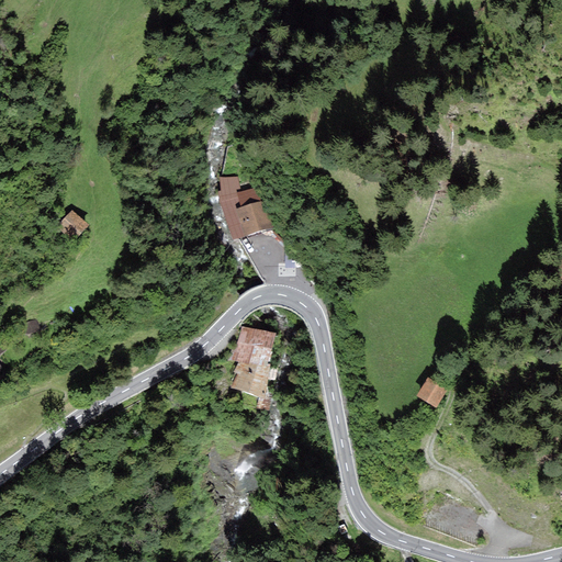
[(238,177),(220,178),(221,191),(217,192),(218,197),(237,192),(236,190),(242,189),(238,177)]
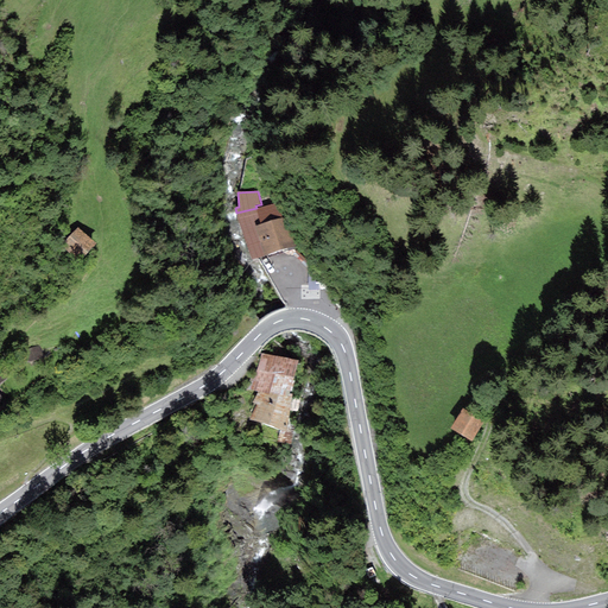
[(257,208),(236,213),(252,260),(297,248),(276,204),(257,208)]
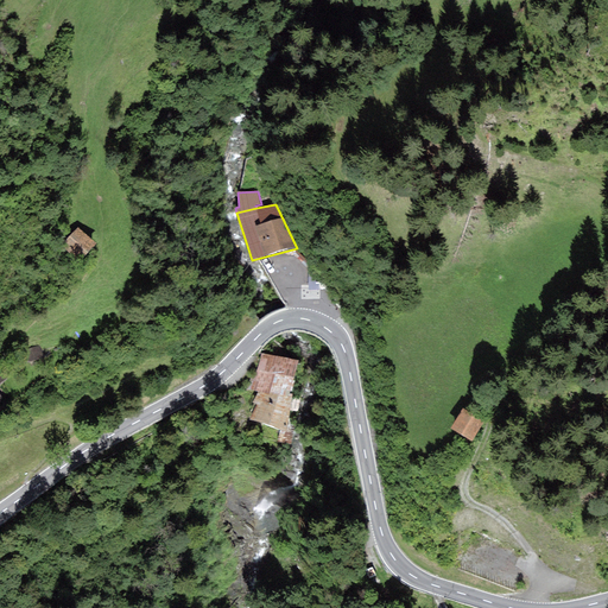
[(96,244),(78,228),(63,245),(81,259),(82,260),(96,244)]
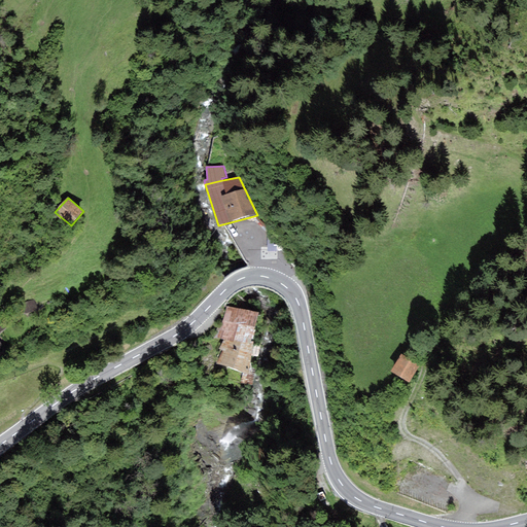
[(268,251),(276,251),(276,237),(268,237),(268,251)]
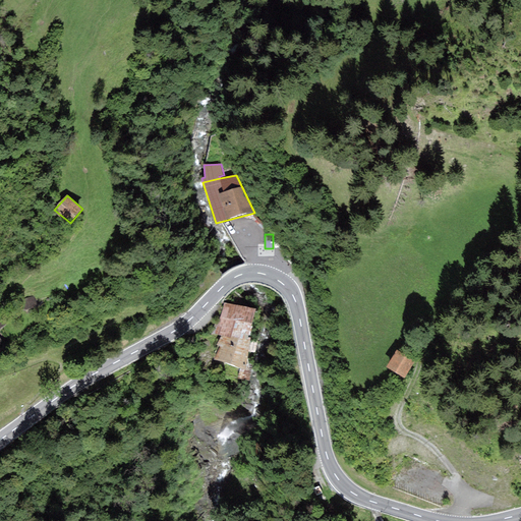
[(23,311),(38,306),(34,296),(19,301),(23,311)]
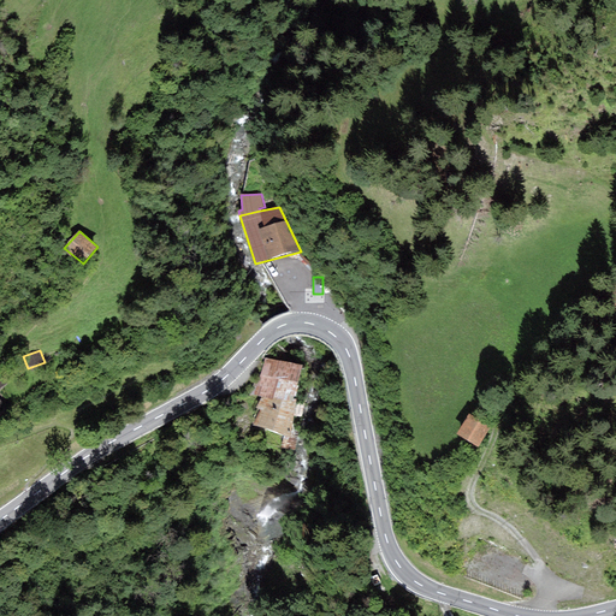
[(302,366),(265,359),(254,395),(260,397),(255,409),(259,409),(254,426),(290,438),(297,400),(294,398),(302,366)]
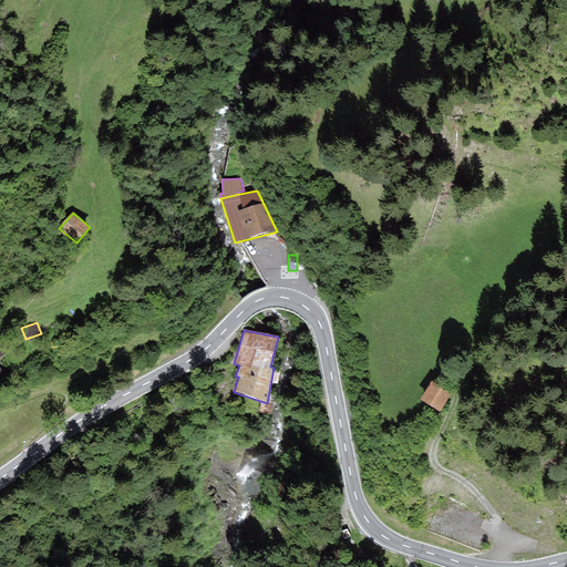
[(432,381),(420,399),(441,411),(452,393),(432,381)]
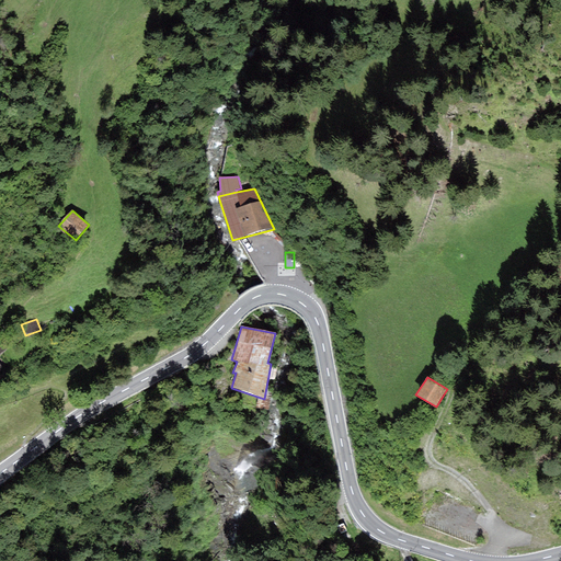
All buildings are outlined.
